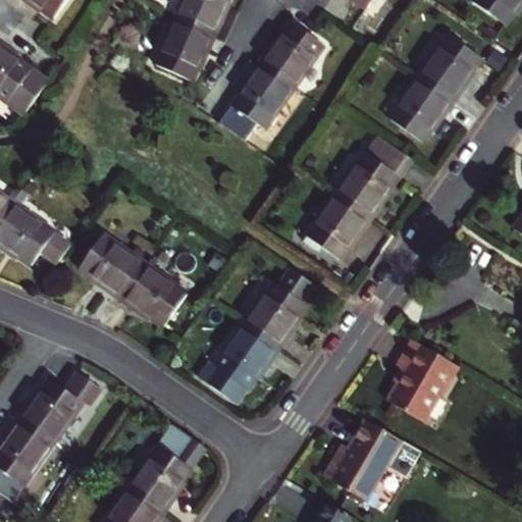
[(68,0),(18,0),(22,3),(24,0),(28,0),(41,9),(54,19),(68,0)]
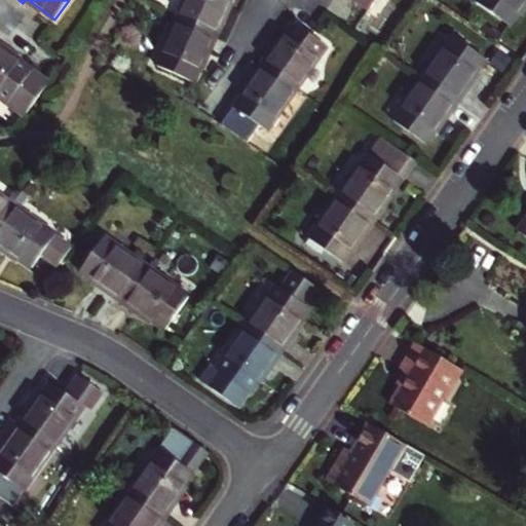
[(28,0),(25,0),(23,3),(38,14),(41,9),(28,0)]
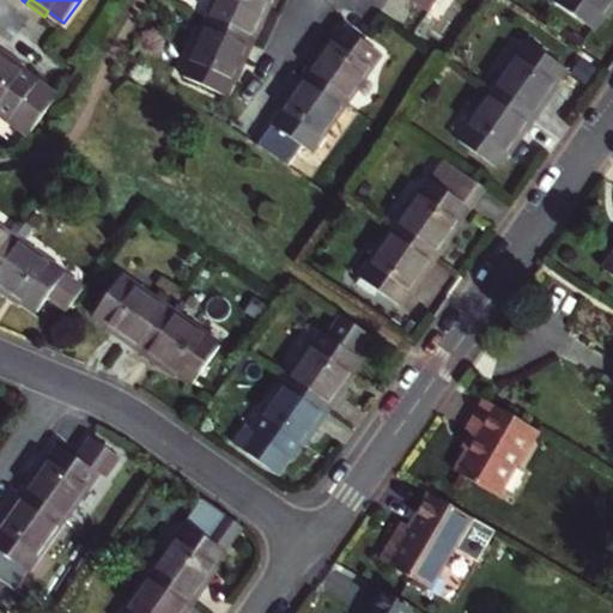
[(214,0),(205,22),(253,43),(260,26),(254,24),(263,0),(214,0)]
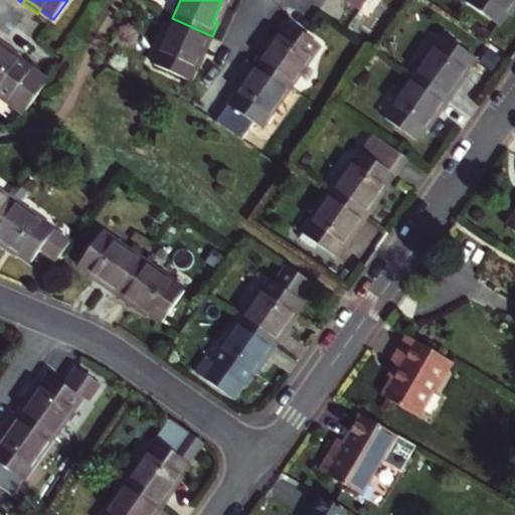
[(227,3),(221,0),(213,20),(218,22),(227,3)]
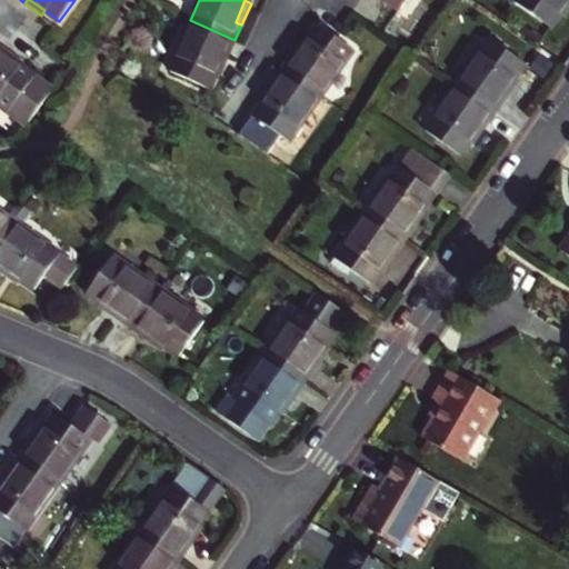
[(513,0),(512,2),(548,27),(559,10),(566,0),(513,0)]
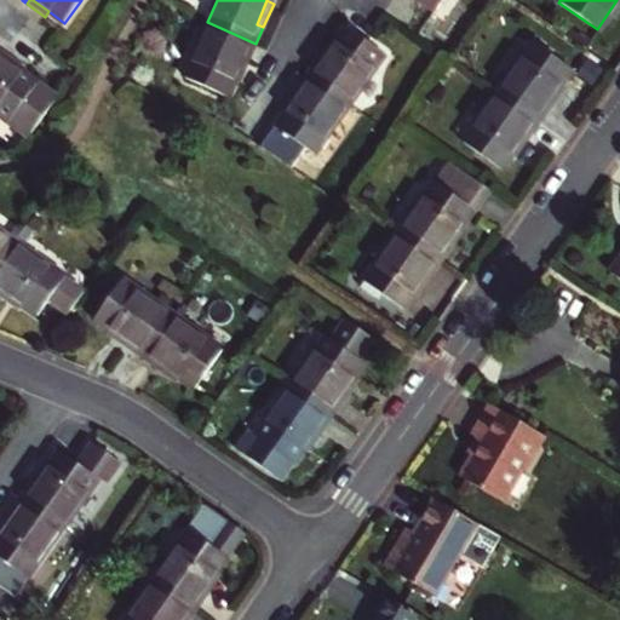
[(619,0),(616,0),(609,11),(616,16),(619,10),(619,0)]
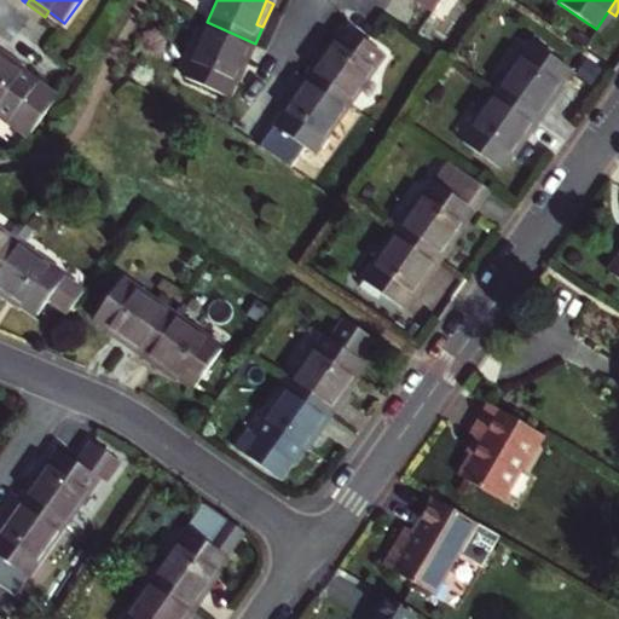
[(249,59),(255,44),(207,22),(183,77),(224,97),(232,77),(242,57),(249,59)]
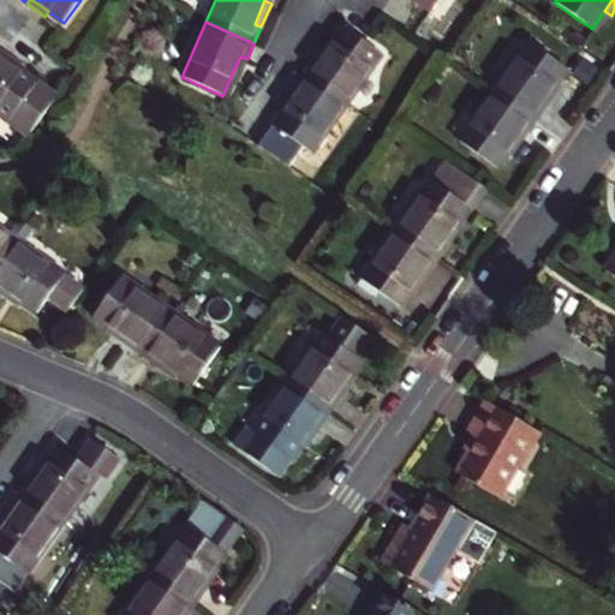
[(314,57),(303,72),(346,102),(381,55),(344,29),(333,42),(320,61),(314,57)]
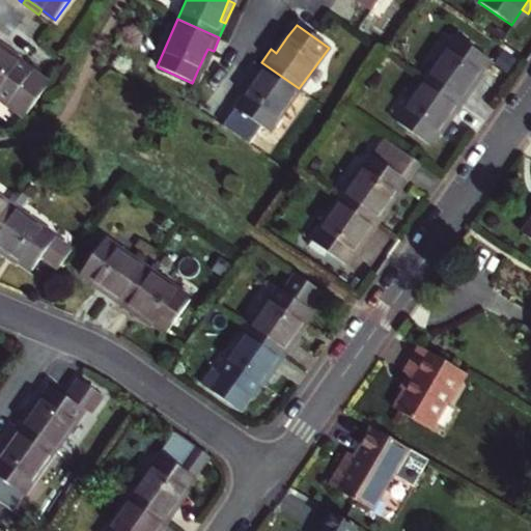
[(282,33),(271,49),(276,53),(287,36),(282,33)]
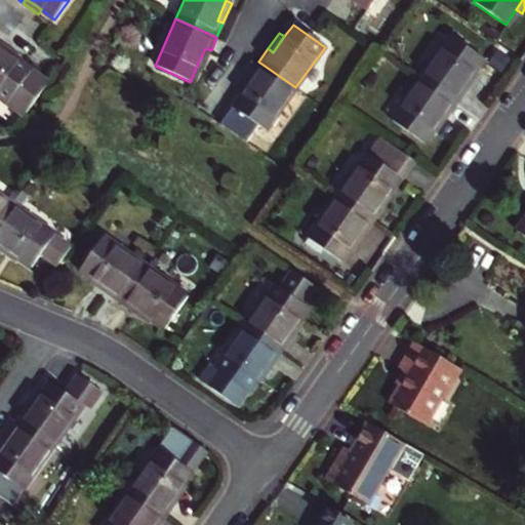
[(449,35),(420,77),(457,104),(466,92),(459,88),(472,72),(482,57),(449,35)]
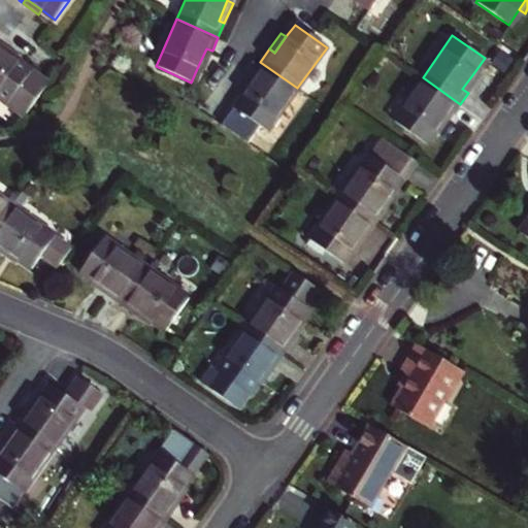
[(4,46),(0,43),(0,99),(24,117),(45,87),(17,64),(0,53),(4,46)]
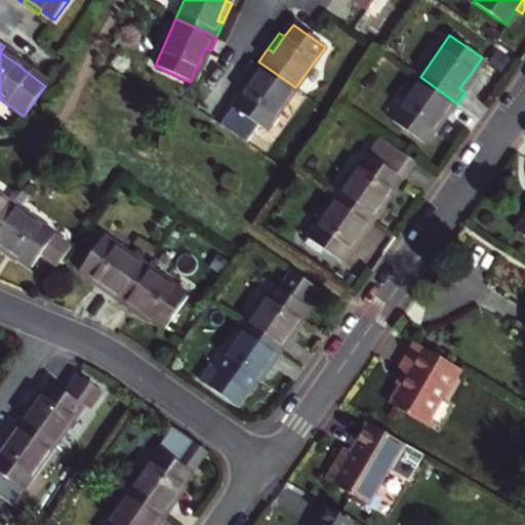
[(0,52),(16,64),(21,58),(4,46),(0,52)]
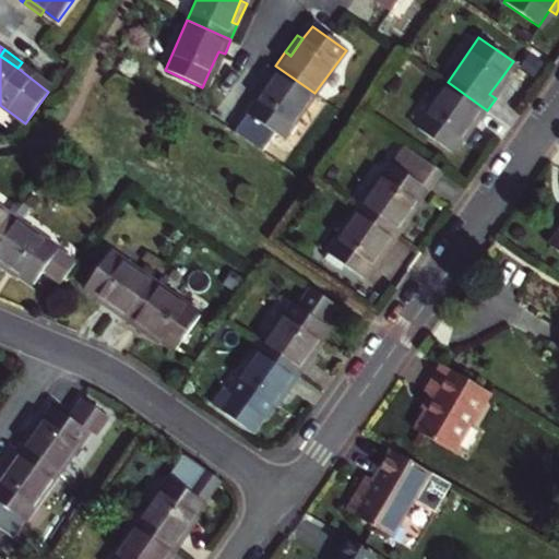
[(216,73),(225,54),(218,51),(210,70),(216,73)]
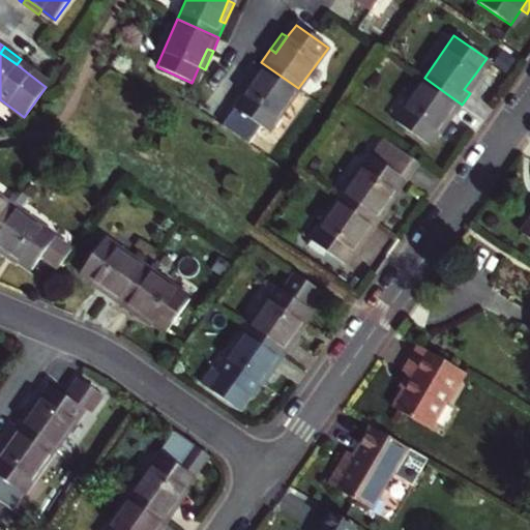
[(268,131),(298,88),(261,62),(252,76),(257,80),(245,96),(236,109),(225,125),(257,148),(268,131)]
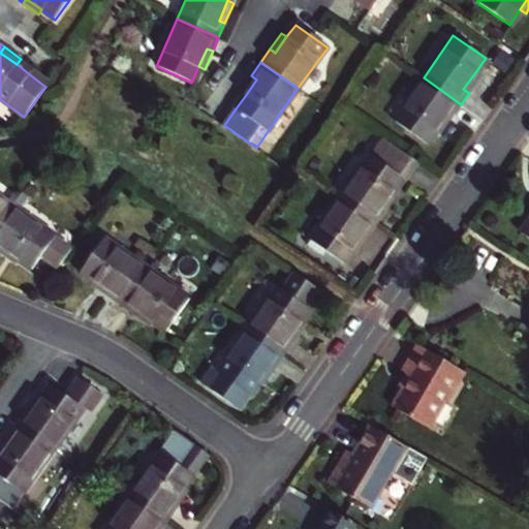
[(481,75),(475,72),(463,89),(469,93),(481,75)]
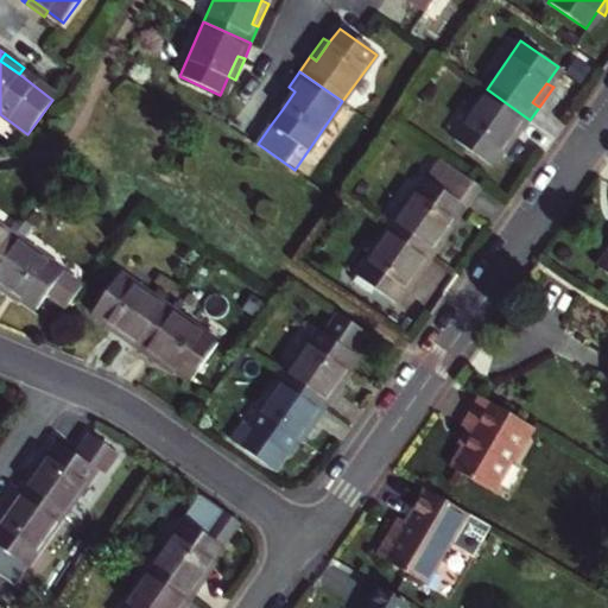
[(276,106),(282,111),(295,92),(289,87),(276,106)]
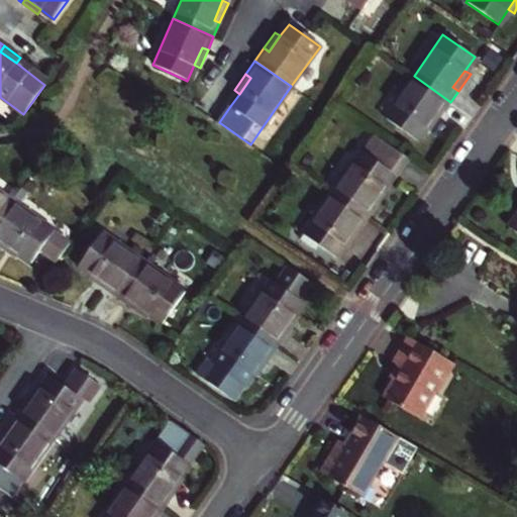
[(436,111),(441,114),(450,102),(414,76),(385,118),(415,140),(426,125),(436,111)]
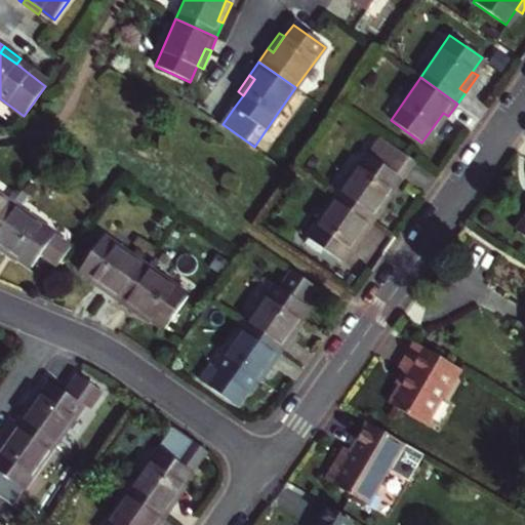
[(438,132),(448,116),(443,113),(433,127),(438,132)]
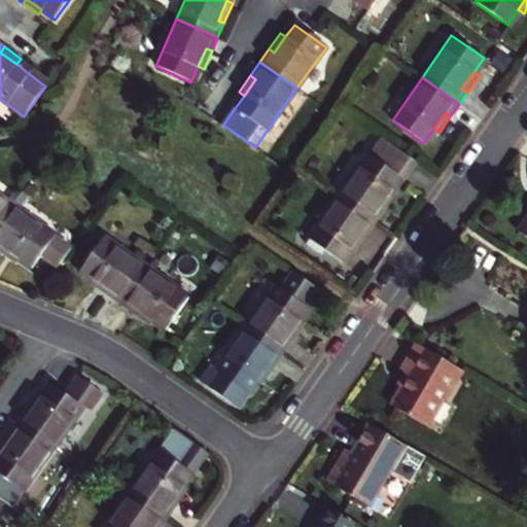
[(379,206),(391,189),(400,177),(403,179),(416,162),(380,136),(367,154),(339,197),(376,222),(385,211),(379,206)]
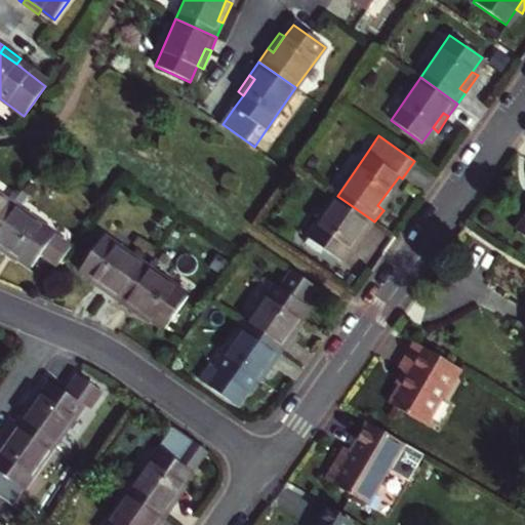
[(396,192),(390,189),(377,205),(384,210),(396,192)]
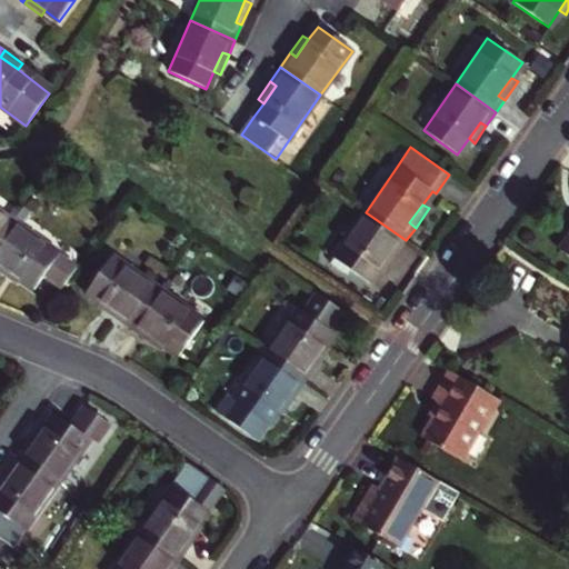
[(0,241),(13,222),(0,212),(0,241)]
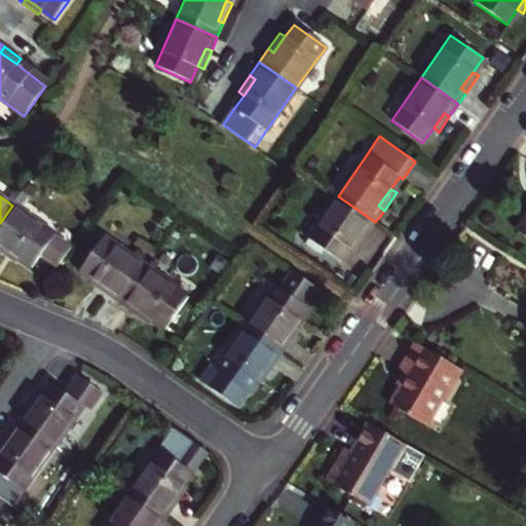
[(12,205),(20,210),(26,200),(20,196),(12,205)]
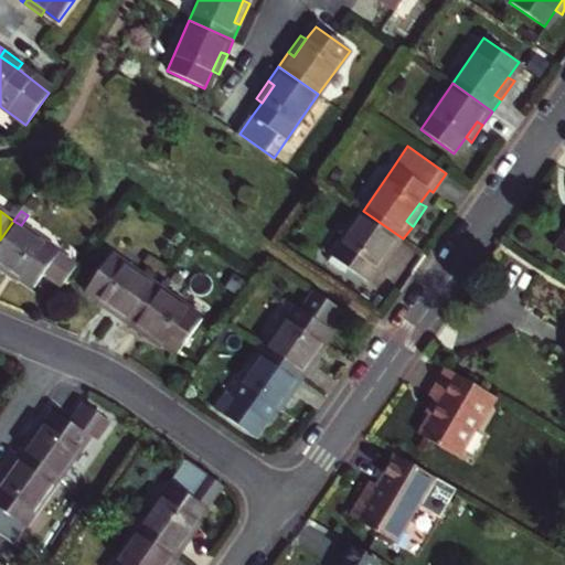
[(363,211),(328,262),(342,273),(347,266),(365,279),(375,266),(387,248),(393,252),(403,238),(363,211)]
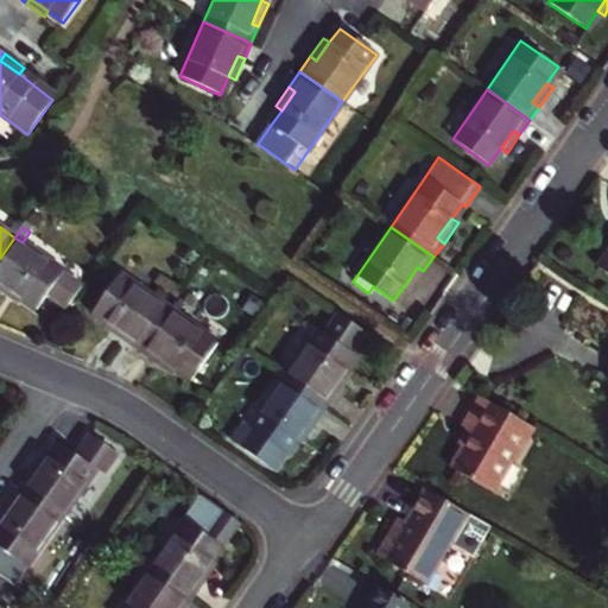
[(0,285),(2,284),(23,298),(37,308),(48,292),(69,308),(84,285),(63,271),(23,242),(14,238),(0,258),(0,285)]
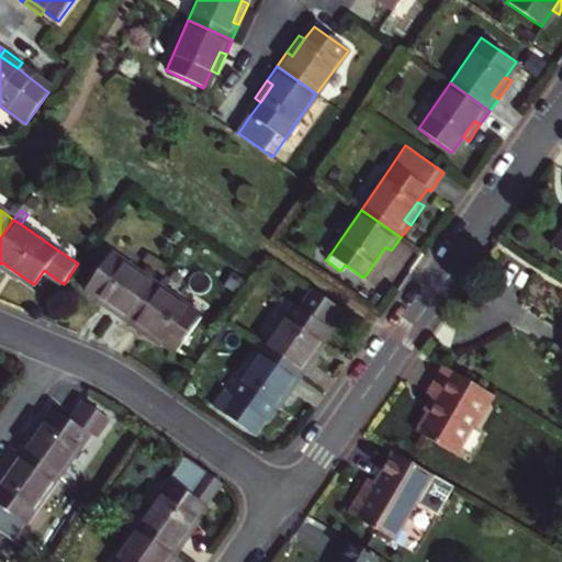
[(561,254),(561,228),(550,245),(561,254)]
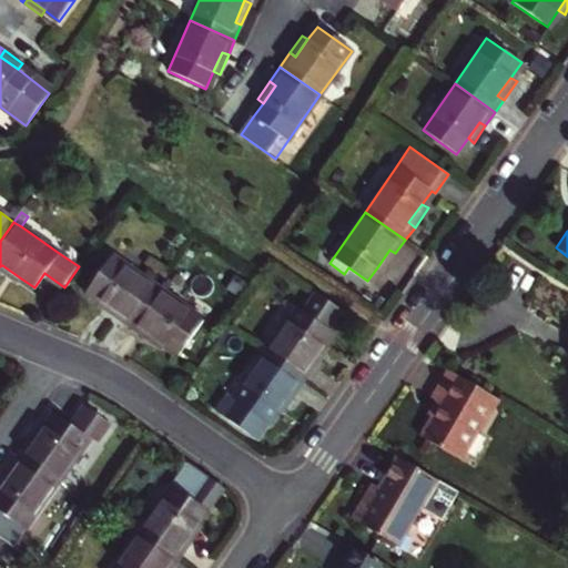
[(383,271),(395,253),(389,250),(377,267),(383,271)]
